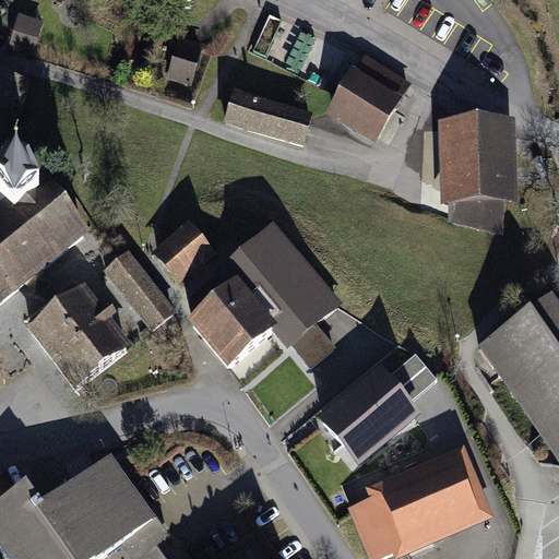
[(11,45),(33,52),(36,40),(15,33),(11,45)]
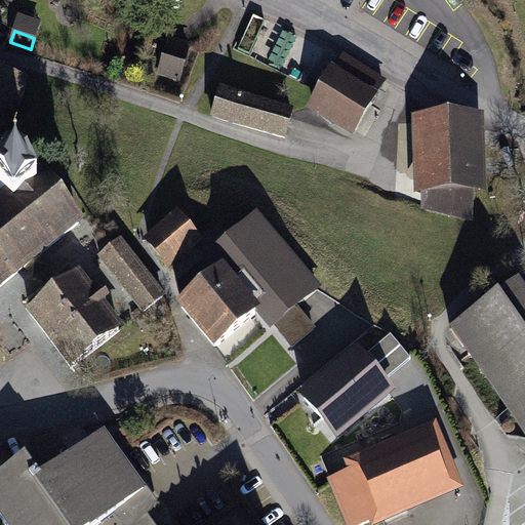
[(188,48),(172,43),(163,73),(178,77),(188,48)]
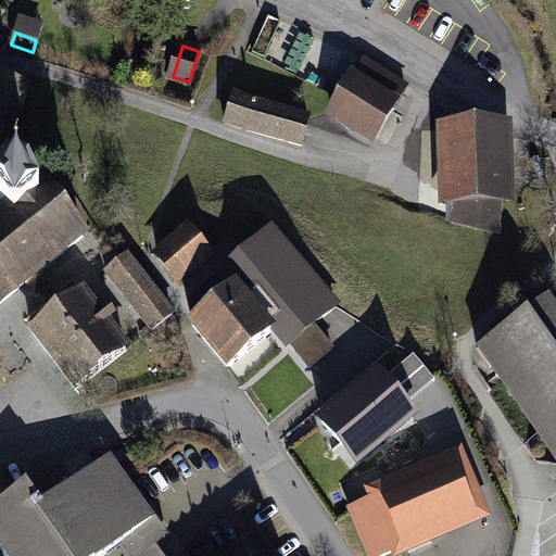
[(394,109),(406,90),(363,64),(332,113),(375,138),(393,108),(394,109)]
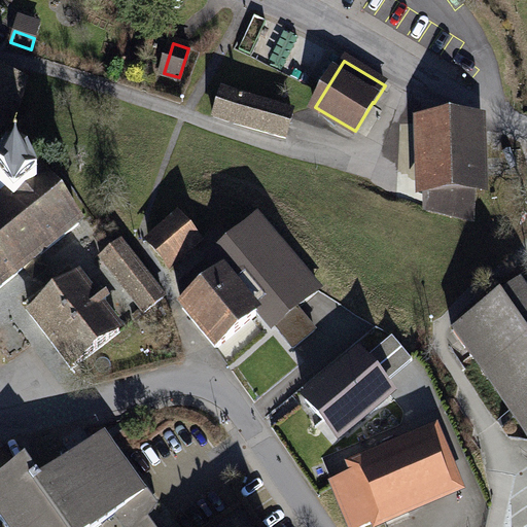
[(24,81),(0,73),(0,116),(11,120),(24,81)]
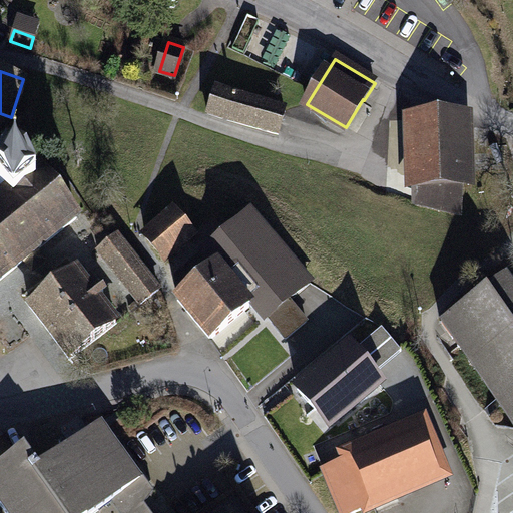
[(285,111),(215,90),(208,113),(278,135),(285,111)]
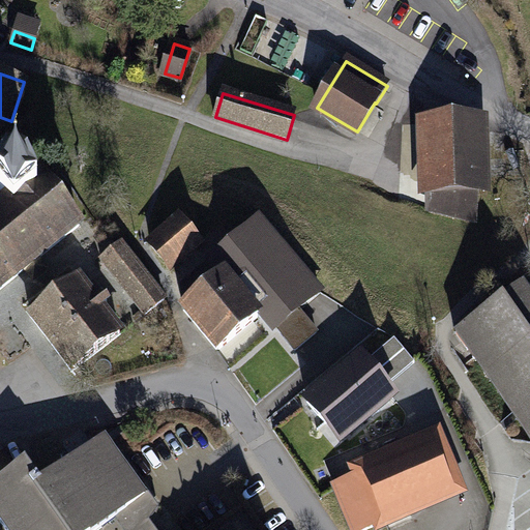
[(478,194),(476,122),(428,123),(430,209),(477,222),(478,194)]
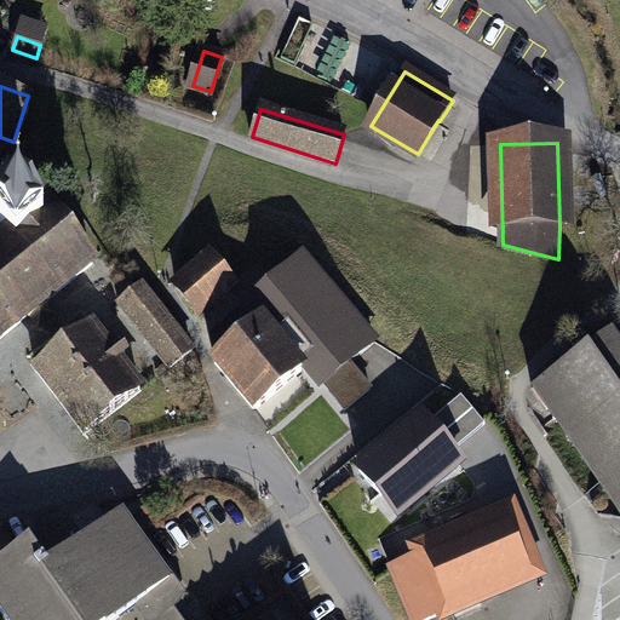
[(0,241),(0,339),(93,264),(49,210),(41,217),(21,193),(0,208),(0,222),(10,234),(0,241)]
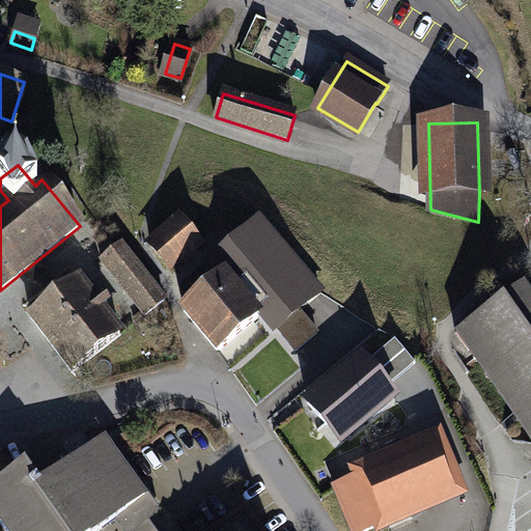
[(151,246),(169,267),(197,243),(179,222),(151,246)]
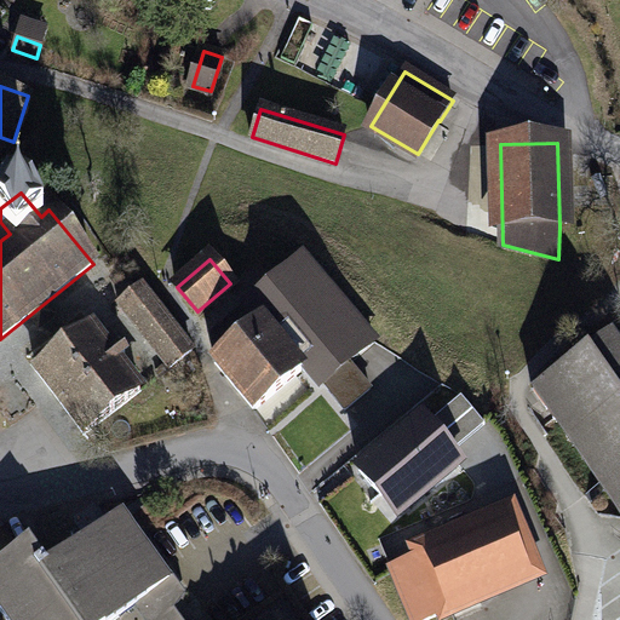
[(374,343),(303,260),(213,336),(216,363),(254,411),(302,371),(306,375),(313,371),(323,384),(374,343)]
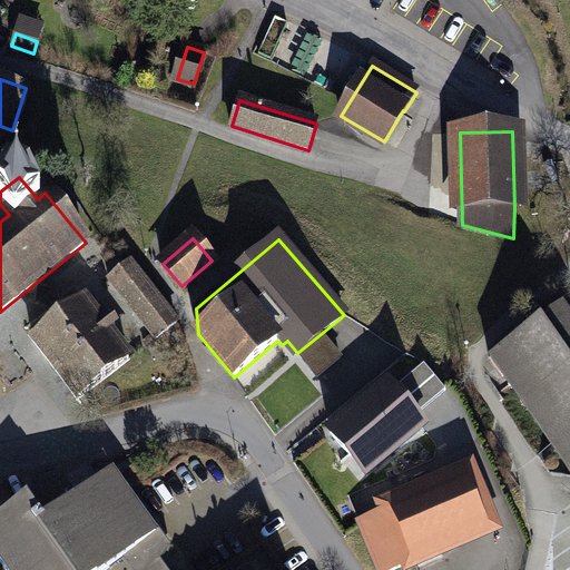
[(177,322),(133,264),(110,282),(155,340),(177,322)]
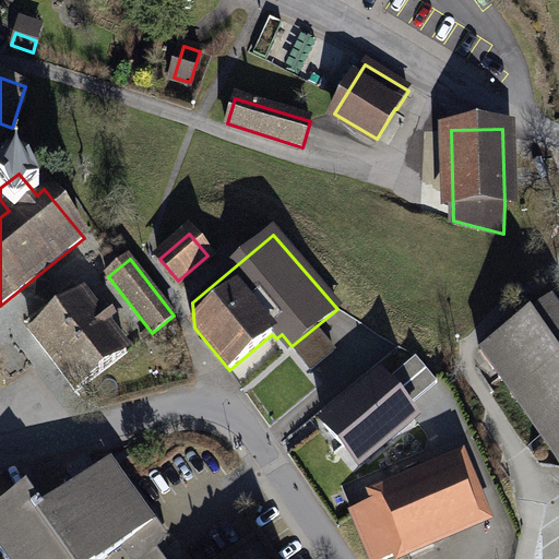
[(102,318),(84,295),(33,335),(78,392),(128,353),(107,324),(114,319),(109,312),(102,318)]
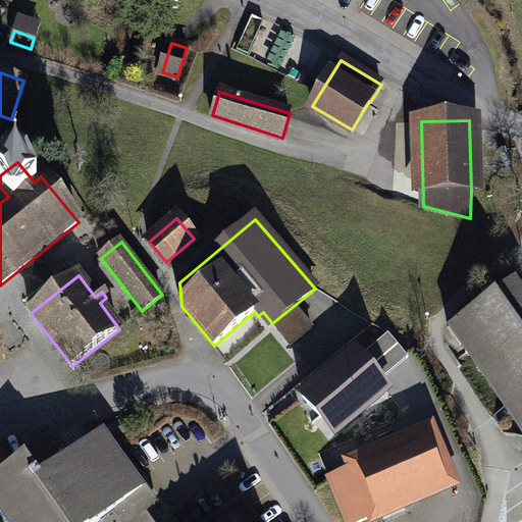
[(521,291),(515,281),(449,328),(521,433),(521,291)]
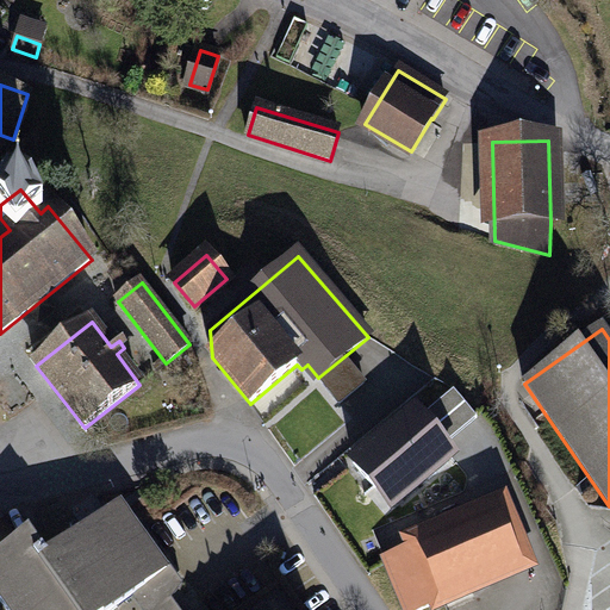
[(415,412),(354,462),(391,508),(452,458),(415,412)]
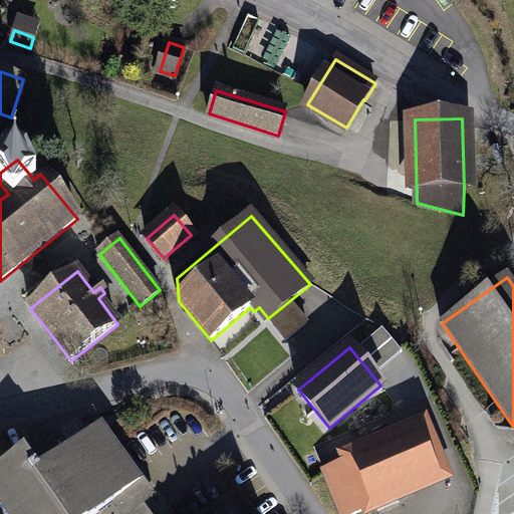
[(23,450),(0,466),(0,506),(5,513),(95,513),(110,503),(131,489),(143,506),(154,493),(129,458),(126,459),(101,425),(38,470),(23,450)]
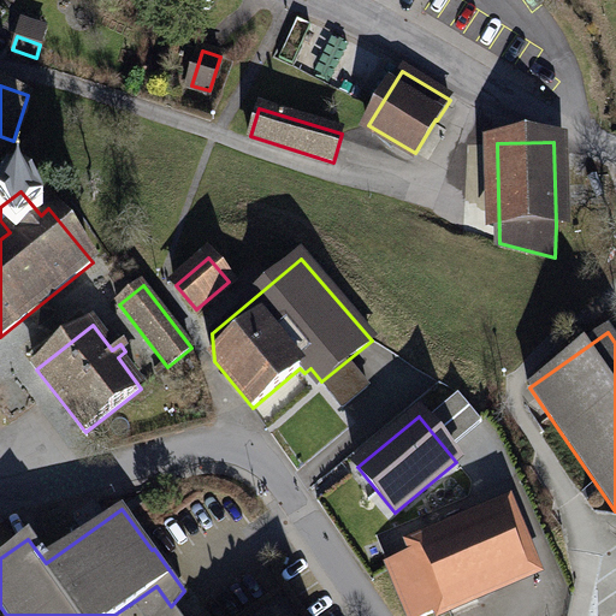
[(521,567),(502,522),(390,569),(409,615),(425,615),(475,594),(473,587),(521,567)]
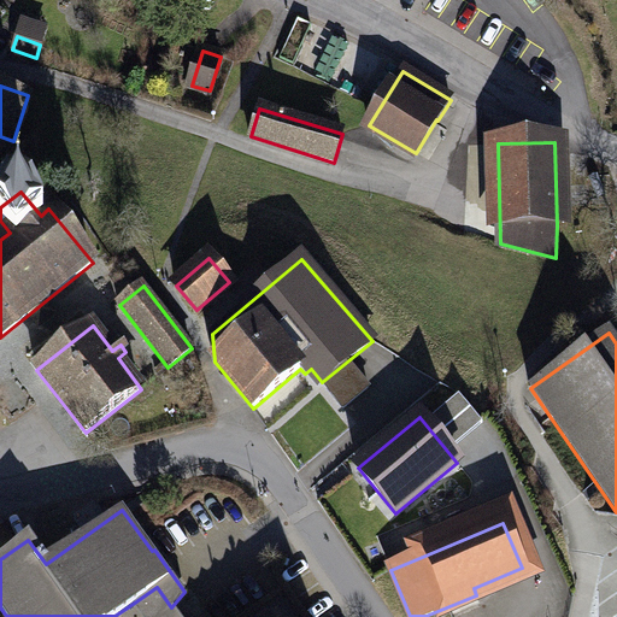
[(133,604),(142,616),(177,616),(171,607),(157,587),(133,604)]
